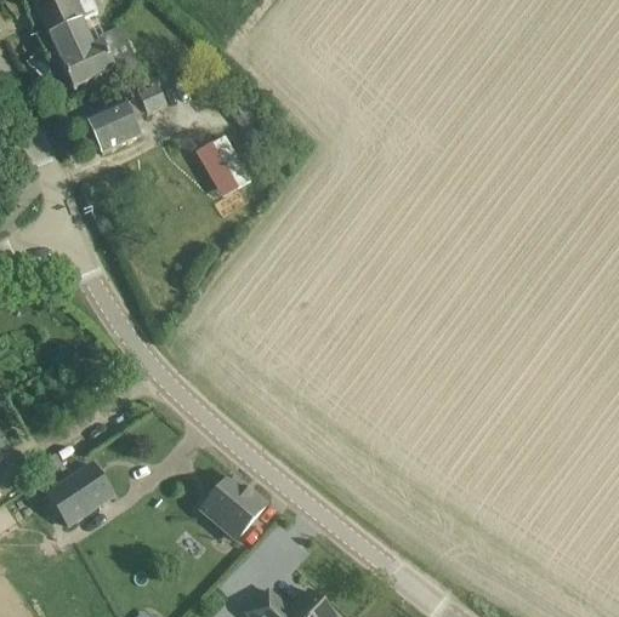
[(100,12),(94,0),(33,0),(74,87),(115,68),(120,76),(138,68),(120,28),(102,36),(104,41),(95,45),(83,20),(100,12)]
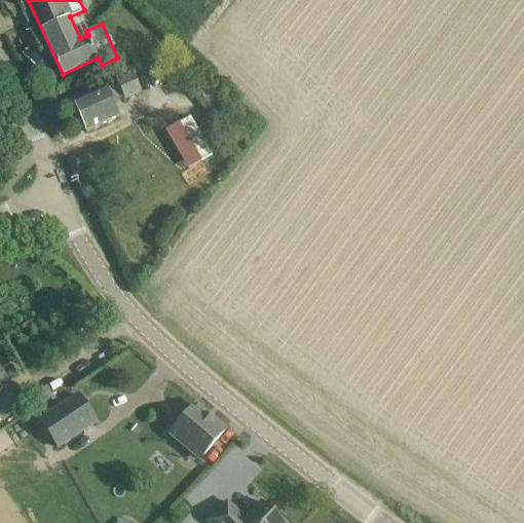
[(144,91),(136,73),(75,101),(88,131),(120,115),(113,99),(125,94),(127,99),(144,91)]
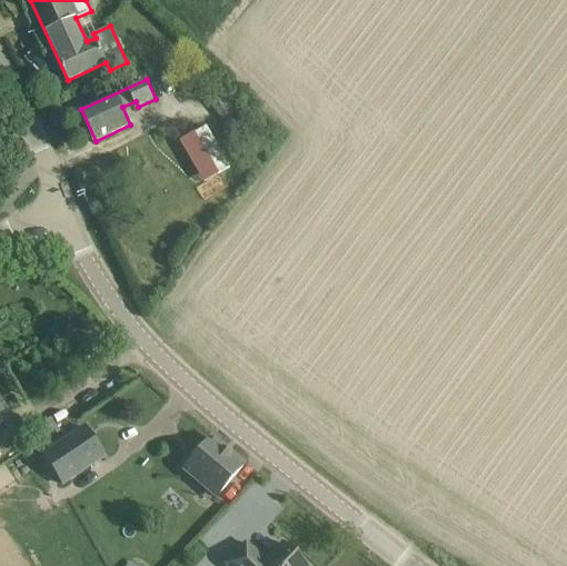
[(0,420),(11,415),(0,396),(0,420)]
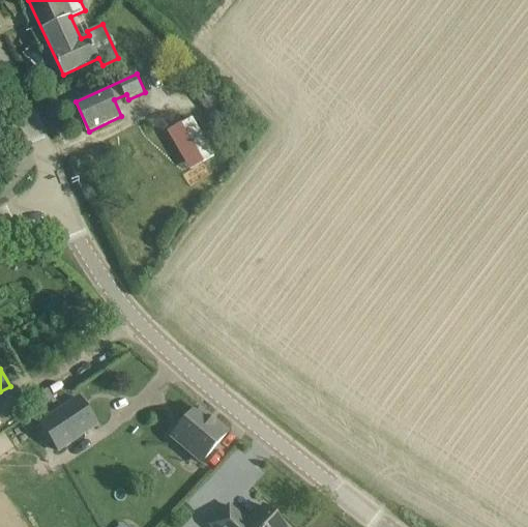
[(98,423),(80,396),(41,421),(60,449),(98,423)]
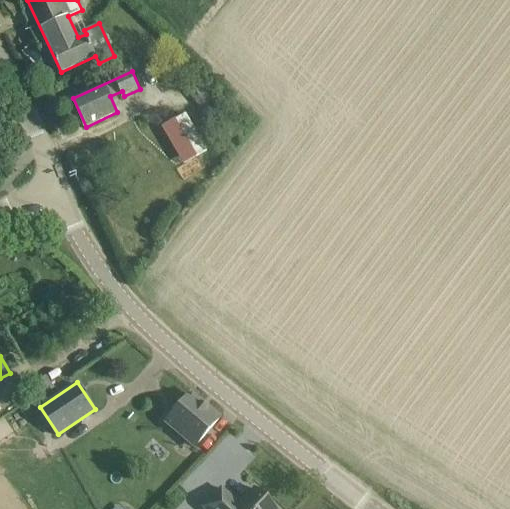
[(220,416),(192,393),(169,421),(197,444),(220,416)]
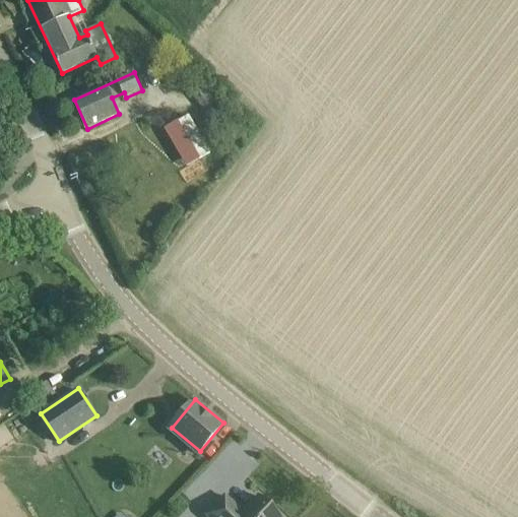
[(283,516),(260,494),(244,511),(225,495),(207,514),(209,516),(283,516)]
